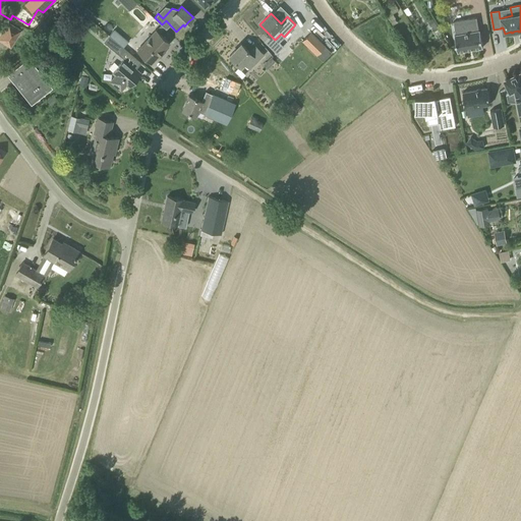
[(455,35),(458,51),(483,47),(480,30),(479,30),(477,17),(454,21),(456,34),(455,35)]
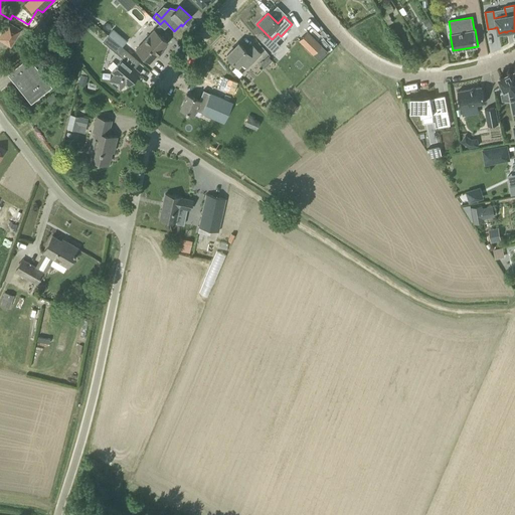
[(430,31),(434,28),(428,18),(422,21),(430,31)]
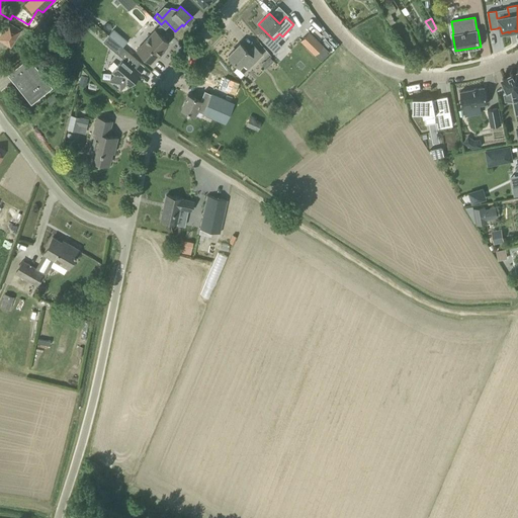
[(17,33),(20,29),(8,22),(5,27),(0,36),(0,38),(10,46),(17,33)]
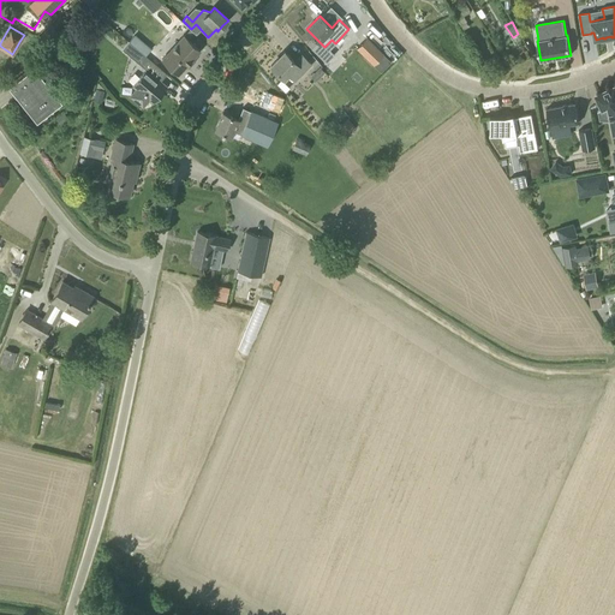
[(191,59),(201,49),(187,39),(184,35),(162,59),(171,67),(178,73),(187,64),(187,63),(191,59)]
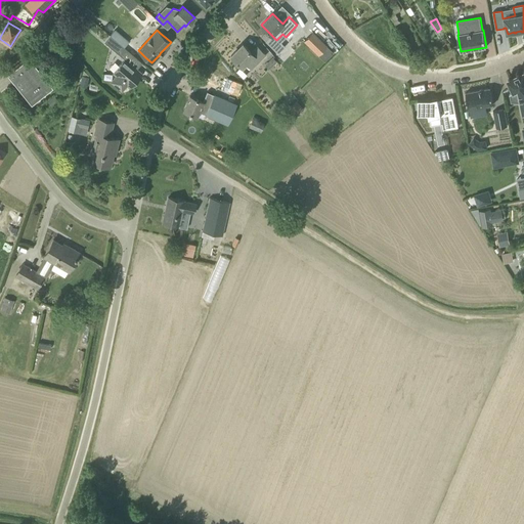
[(318,55),(328,46),(312,32),(304,41),(318,55)]
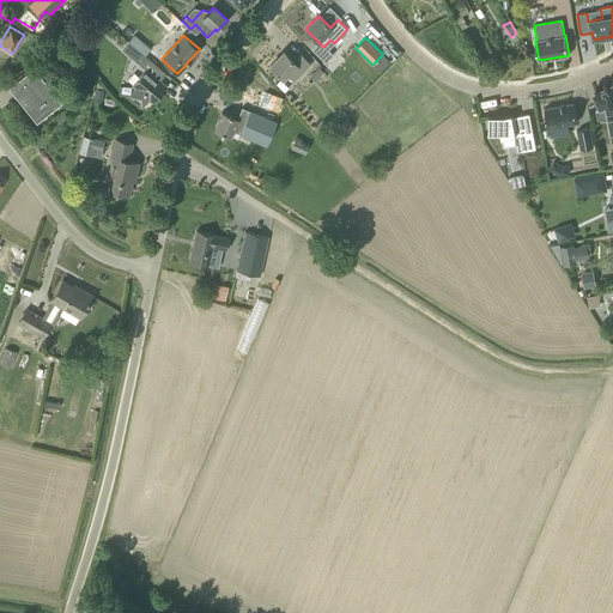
[(140,65),(147,58),(145,55),(129,42),(122,49),(140,65)]
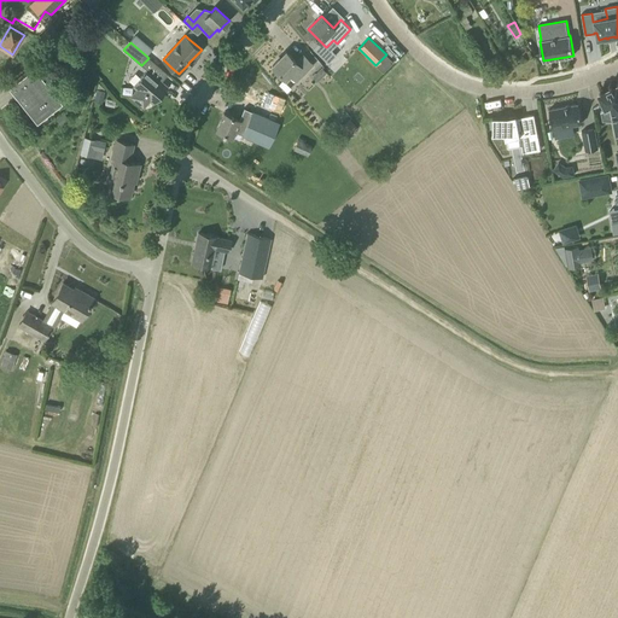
[(297,62),(286,52),(272,65),(286,80),(290,75),(297,82),(314,64),(303,54),(297,62)]
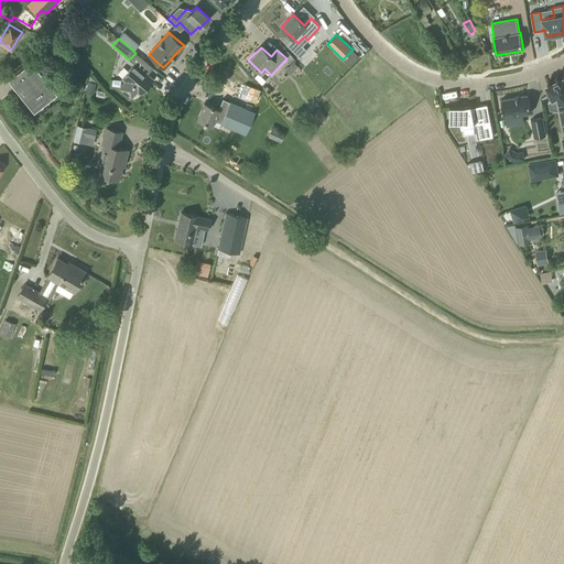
[(152,67),(136,53),(129,60),(134,64),(121,78),(125,82),(119,88),(131,98),(137,91),(140,94),(153,79),(148,74),(153,67),(152,67)]
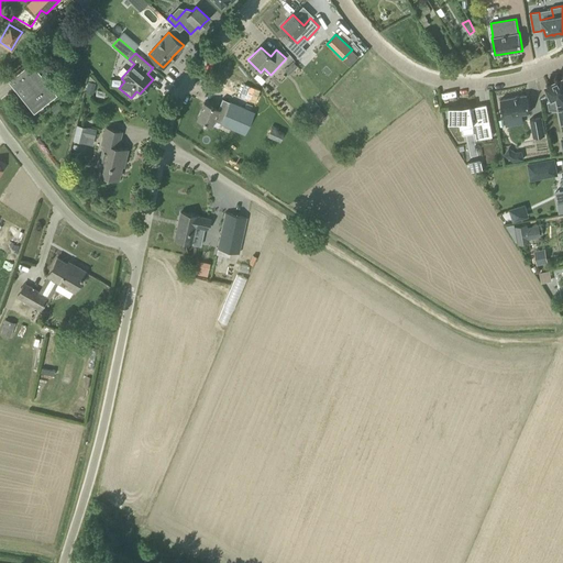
[(34,113),(57,94),(31,61),(7,79),(34,113)]
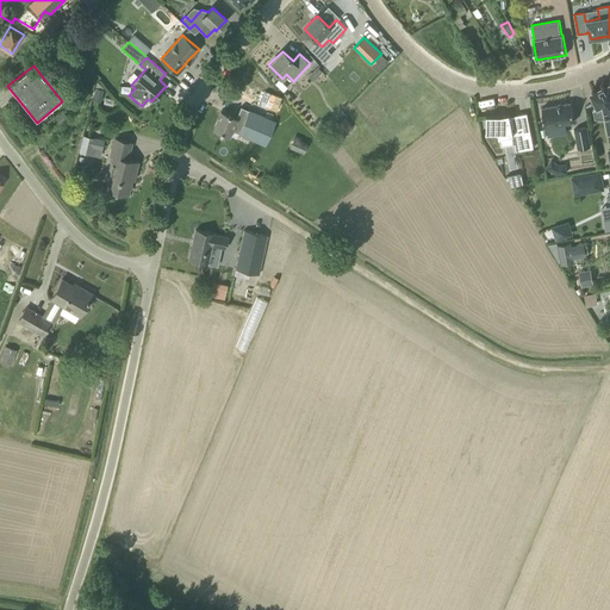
[(323,72),(318,67),(309,76),(313,81),(323,72)]
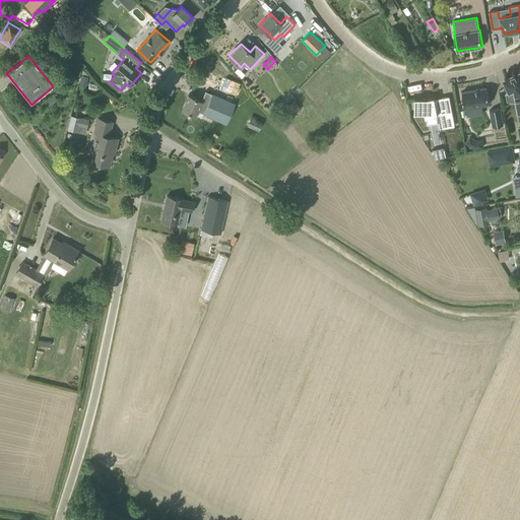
[(519,73),(504,81),(509,91),(503,94),(504,95),(512,90),(517,114),(519,113),(519,73)]
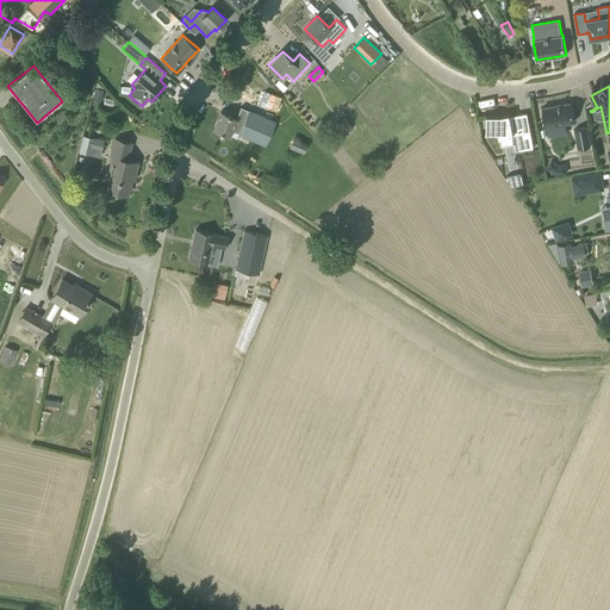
[(546,128),(574,122),(571,103),(542,107),(546,128)]
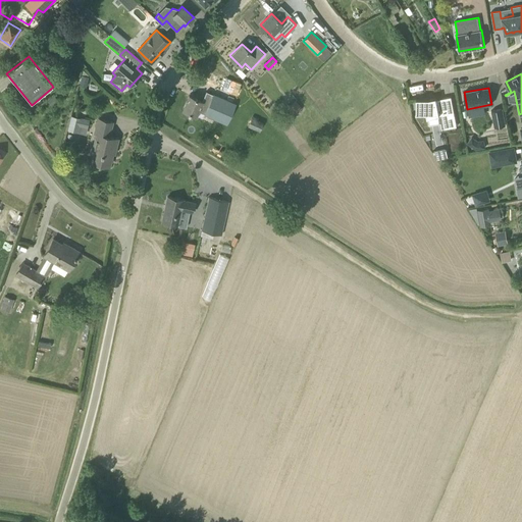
[(227,122),(236,103),(213,94),(209,105),(202,102),(203,101),(189,95),(183,110),(196,116),(199,109),(206,112),(205,113),(227,122)]
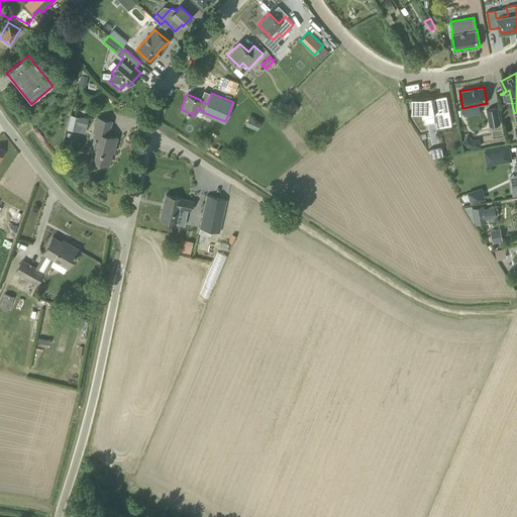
[(452,125),(450,113),(446,96),(432,99),(432,97),(425,99),(425,98),(413,98),(412,112),(423,112),(423,116),(437,114),(440,127),(452,125)]
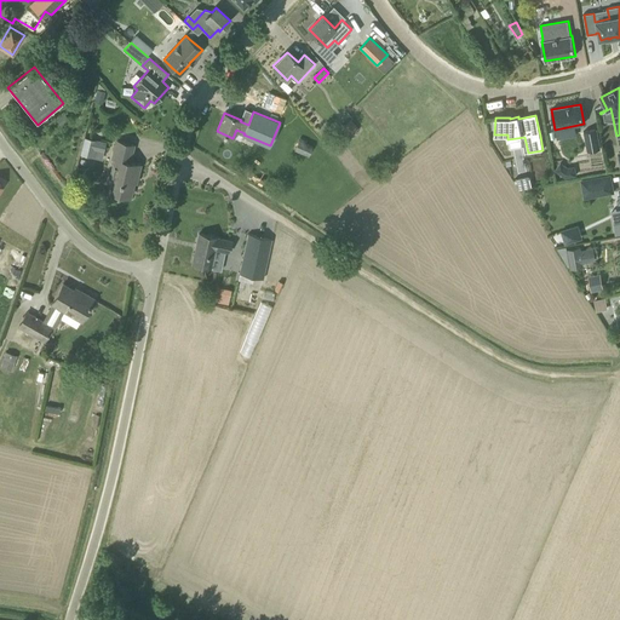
[(351,136),(359,130),(356,127),(357,127),(351,119),(343,126),(344,128),(343,130),(348,136),(350,133),(351,136)]
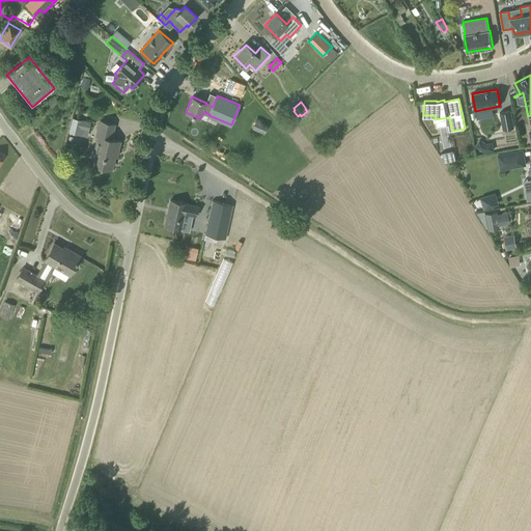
[(503,130),(514,128),(511,110),(500,112),(503,130)]
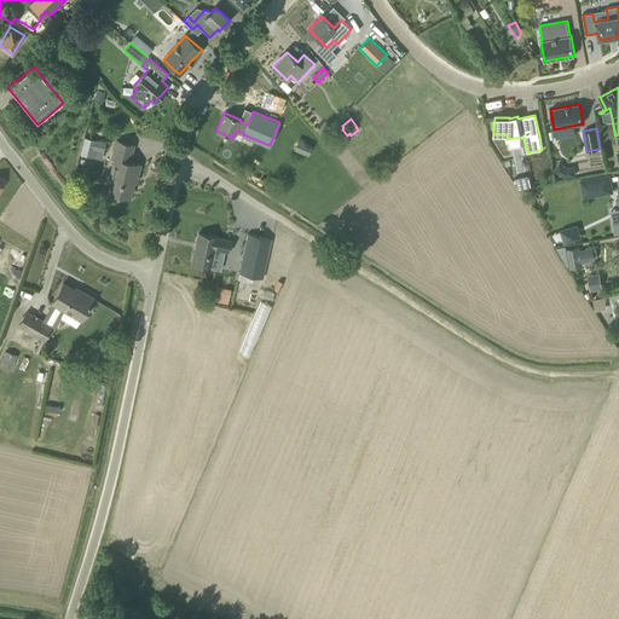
[(80,154),(92,157),(94,149),(104,151),(106,142),(96,139),(85,137),(80,154)]
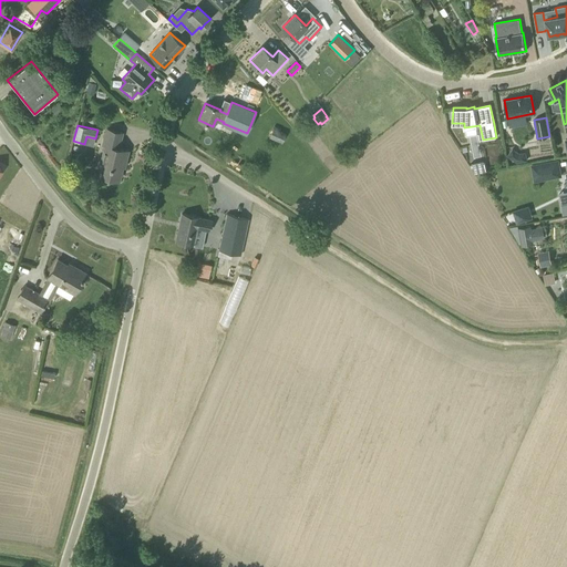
[(282,143),(287,133),(280,130),(281,129),(275,125),(269,137),(282,143)]
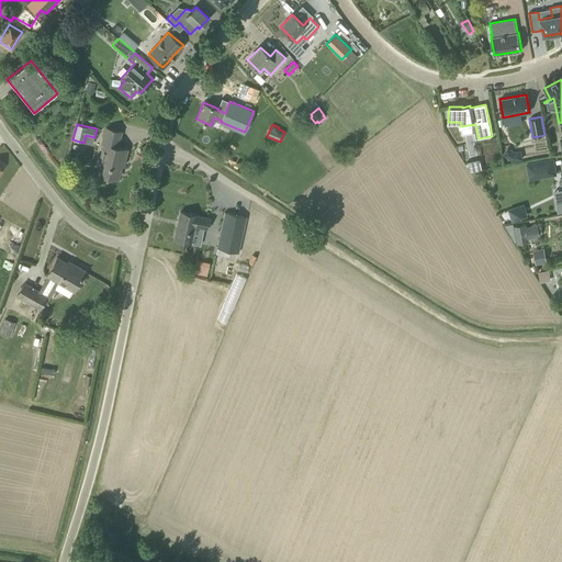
[(125,159),(127,149),(117,147),(122,132),(105,127),(101,144),(104,145),(98,173),(119,179),(122,165),(121,165),(122,158),(125,159)]
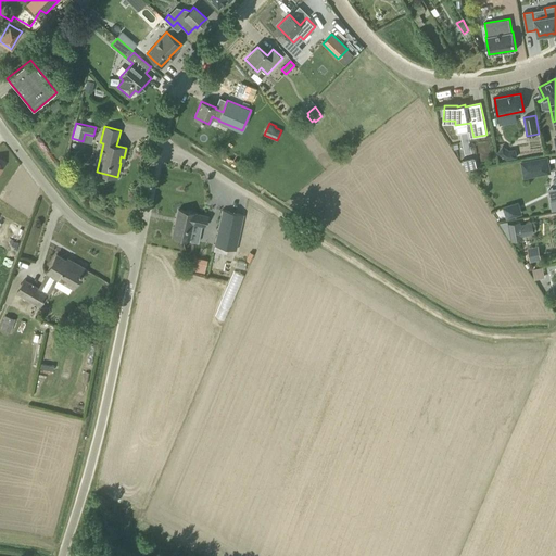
[(513,150),(506,146),(501,152),(510,160),(513,150)]
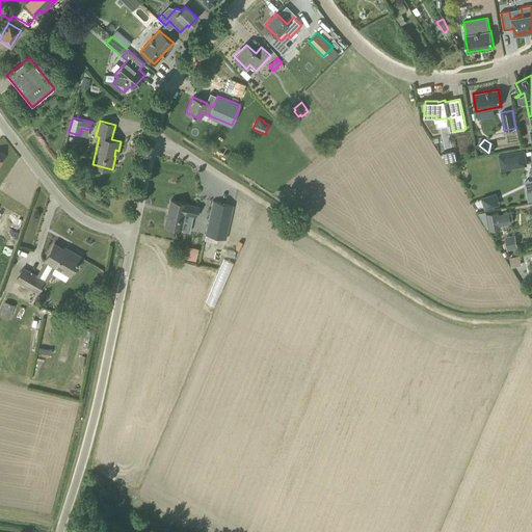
[(502,169),(527,165),(524,151),(500,155),(502,169)]
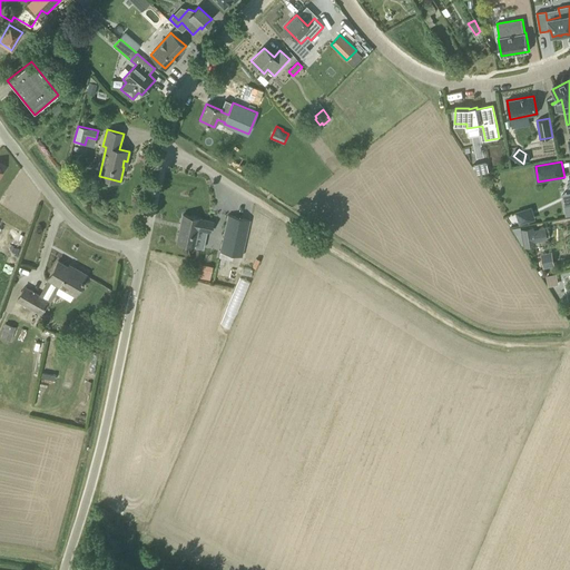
[(67,176),(67,179),(71,184),(75,184),(77,182),(77,178),(72,174),(69,174),(67,176)]
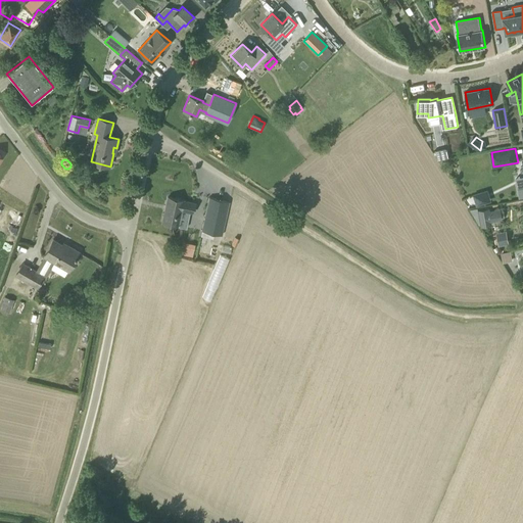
[(476,205),(485,203),(481,191),(473,194),(476,205)]
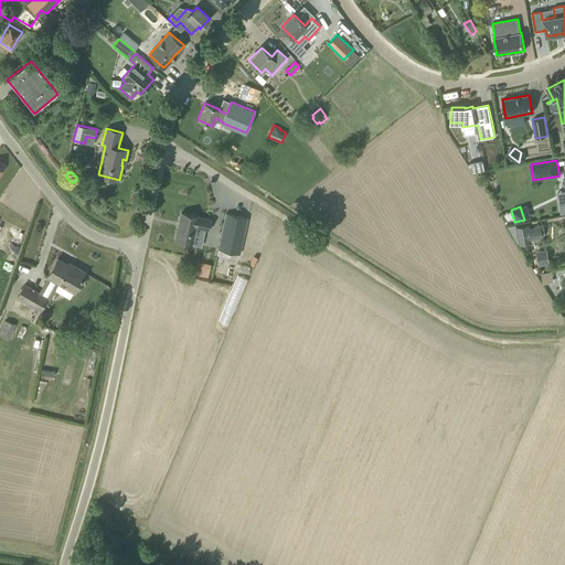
[(209,230),(211,220),(198,216),(181,213),(176,241),(192,244),(196,227),(209,230)]
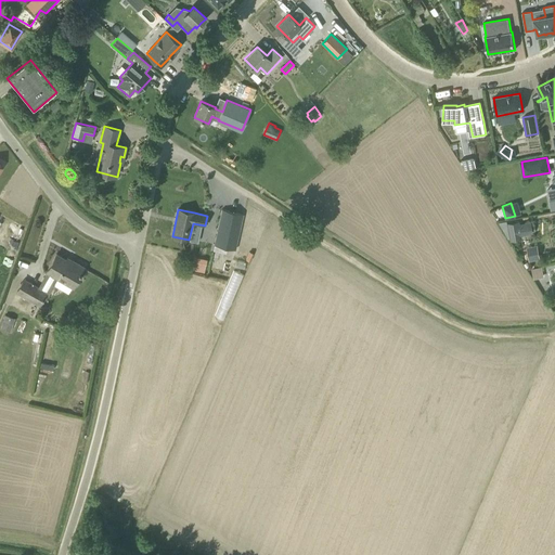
[(235,249),(241,224),(244,214),(222,209),(214,250),(226,254),(228,247),(235,249)]
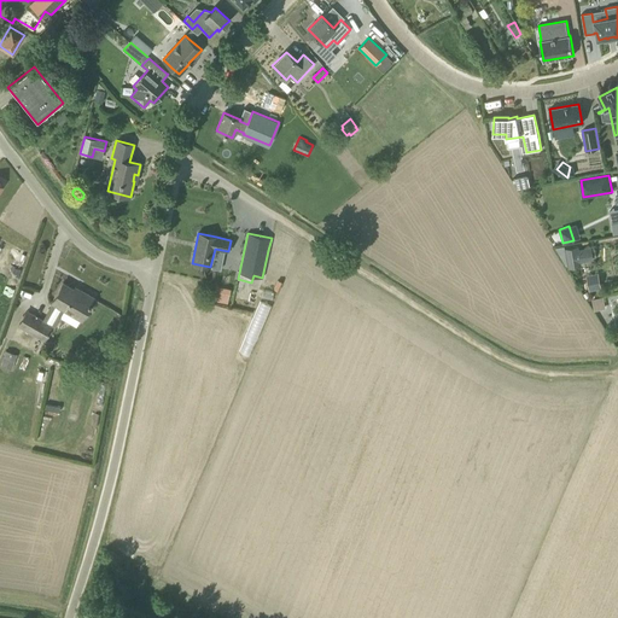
[(565,249),(567,268),(582,267),(578,246),(565,249)]
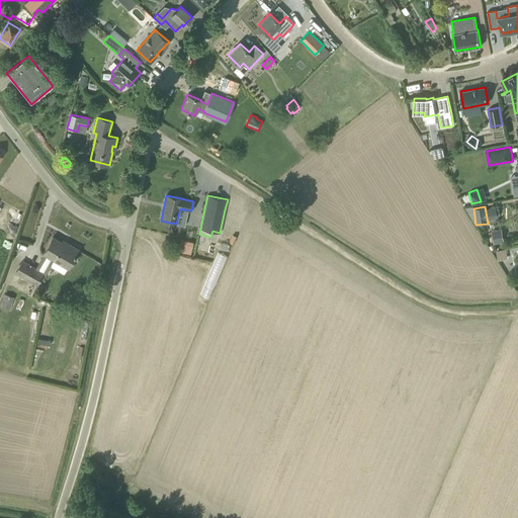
[(68,246),(53,237),(44,253),(44,254),(35,268),(22,261),(15,273),(17,274),(14,279),(25,285),(27,280),(37,286),(44,275),(45,275),(51,266),(64,273),(68,267),(78,249),(69,244),(68,246)]
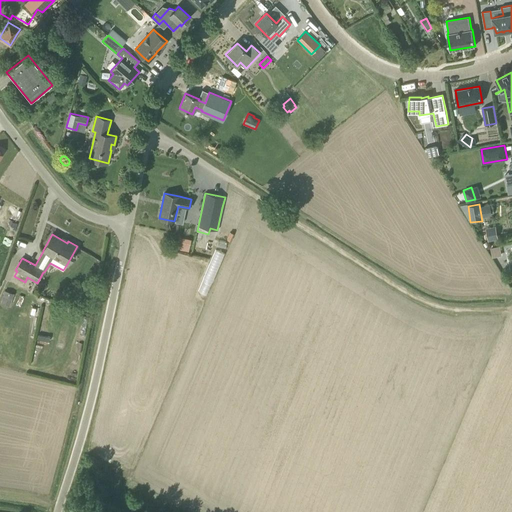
[(179,240),(177,249),(188,252),(190,243),(179,240)]
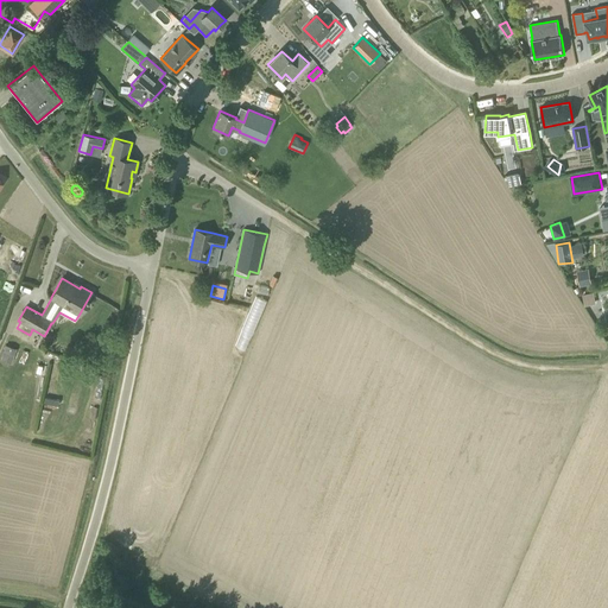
[(582,293),(583,305),(594,303),(591,292),(582,293)]
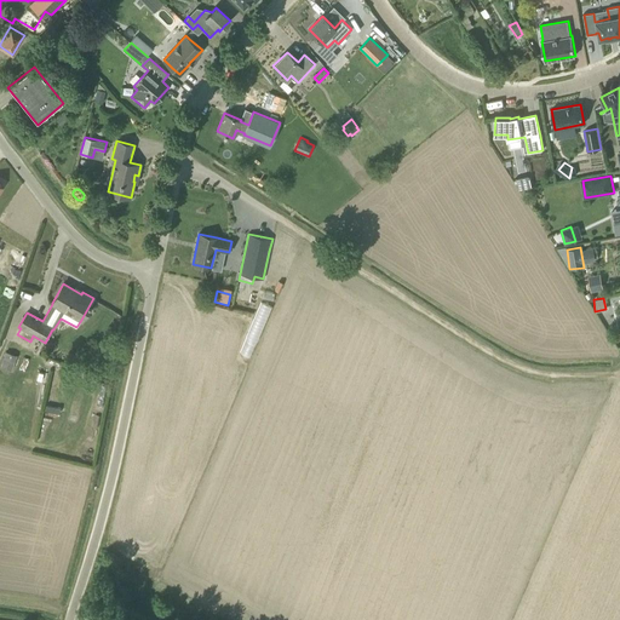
[(253,356),(273,305),(263,302),(242,352),(253,356)]
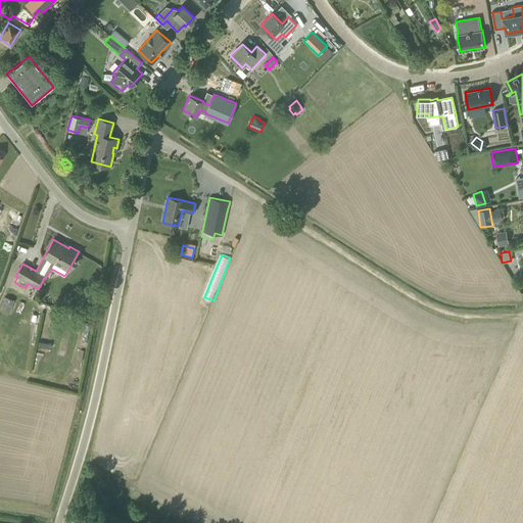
[(14,299),(5,296),(0,308),(9,313),(14,299)]
